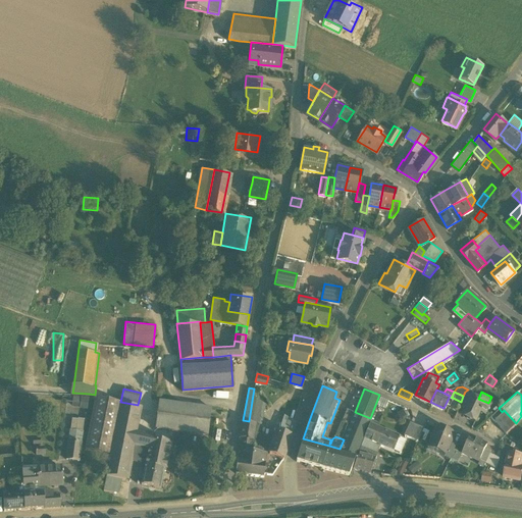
[(464,409),(470,395),(466,393),(459,406),(464,409)]
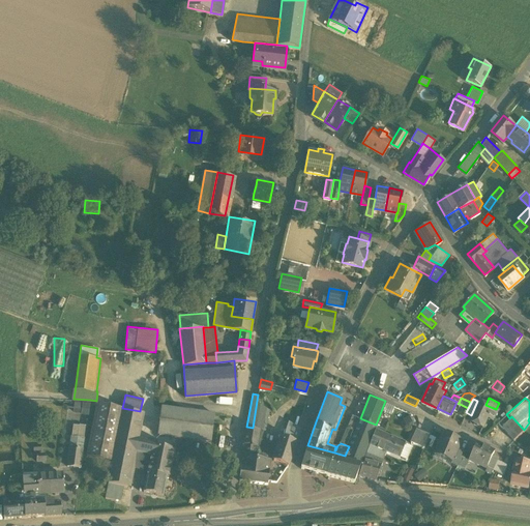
[(72,411),(81,412),(82,401),(75,400),(72,411)]
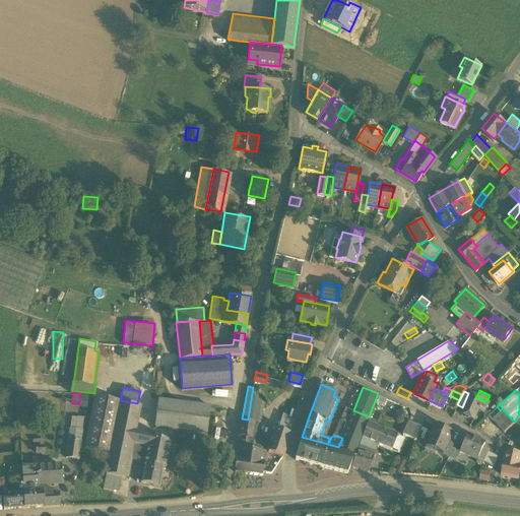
[(88,393),(80,393),(79,404),(86,405),(88,393)]
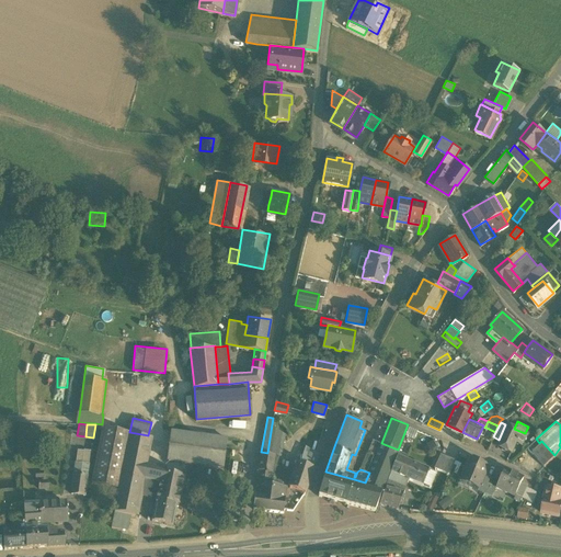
[(275,454),(281,455),(285,432),(272,424),(267,453),(275,454)]
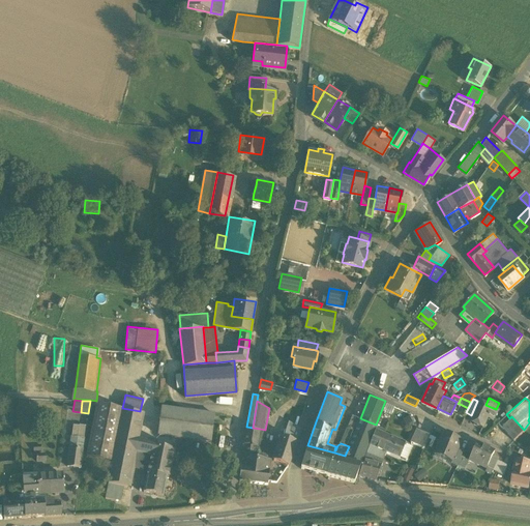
[(391,411),(394,405),(386,401),(383,408),(391,411)]
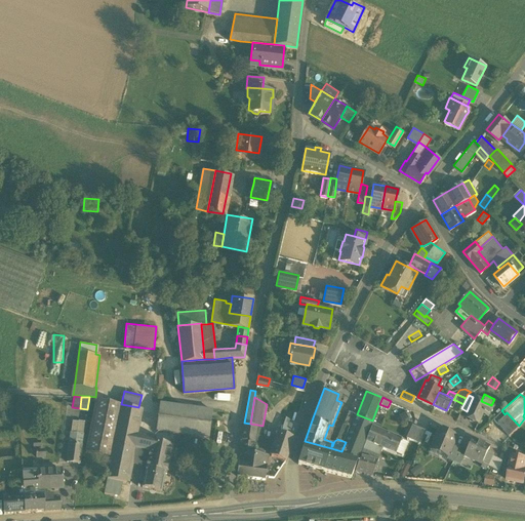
[(469,417),(477,422),(482,411),(487,413),(491,405),(481,401),(473,397),(467,411),(471,412),(469,417)]
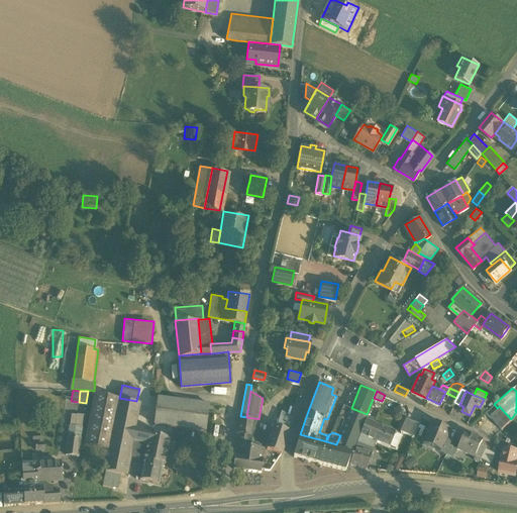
[(85,442),(109,447),(119,398),(95,393),(94,397),(85,442)]
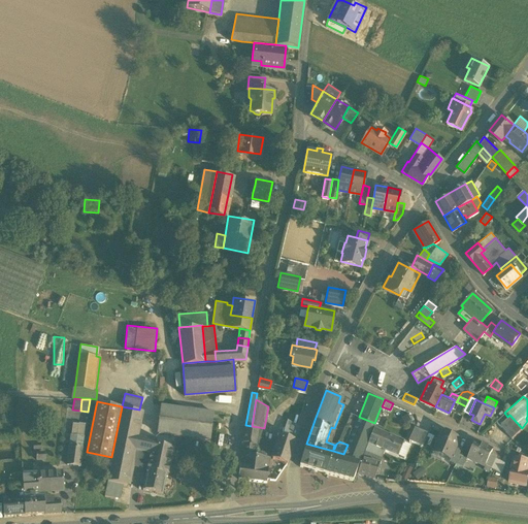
[(159,432),(209,438),(213,411),(162,403),(159,432)]
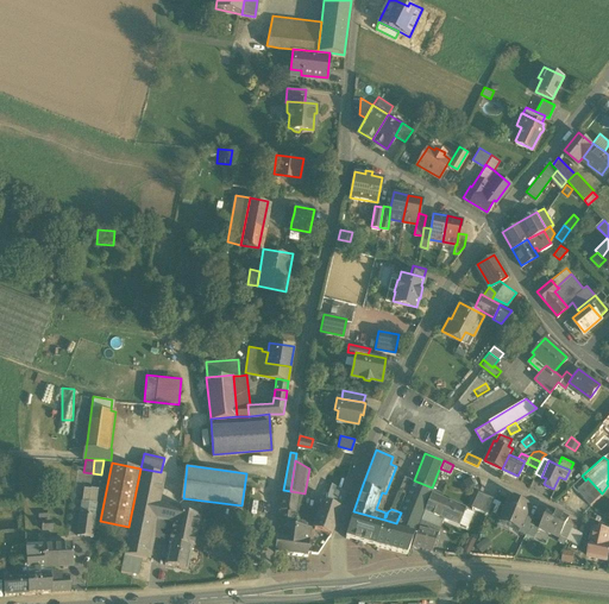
[(161,472),(140,469),(129,527),(124,553),(142,557),(146,558),(151,535),(155,515),(158,502),(164,472),(161,472)]
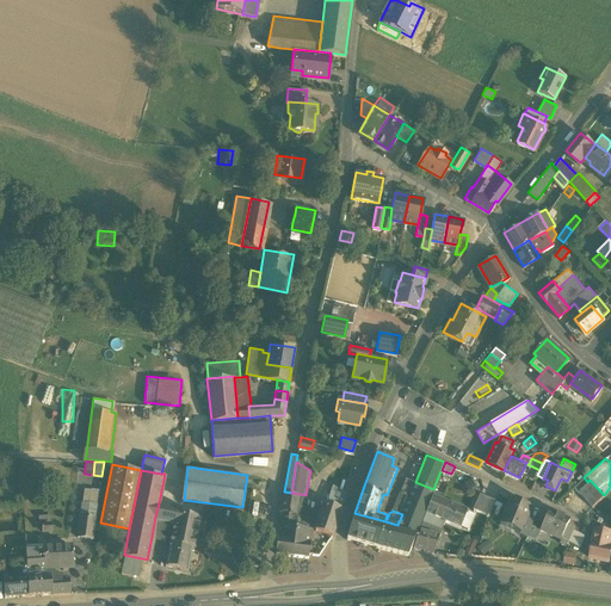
[(476,486),(471,476),(463,481),(469,490),(476,486)]
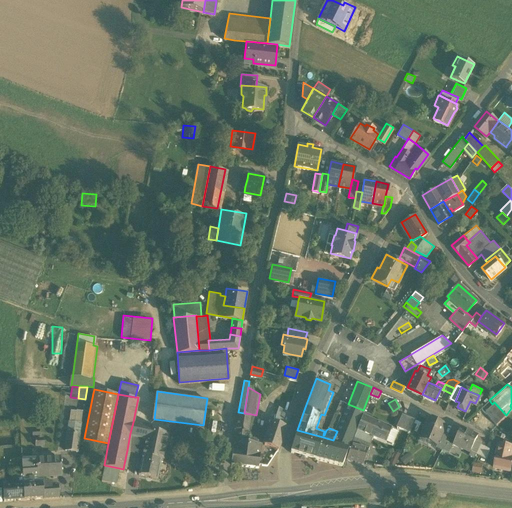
[(481,407),(484,411),(492,404),(489,400),(481,407)]
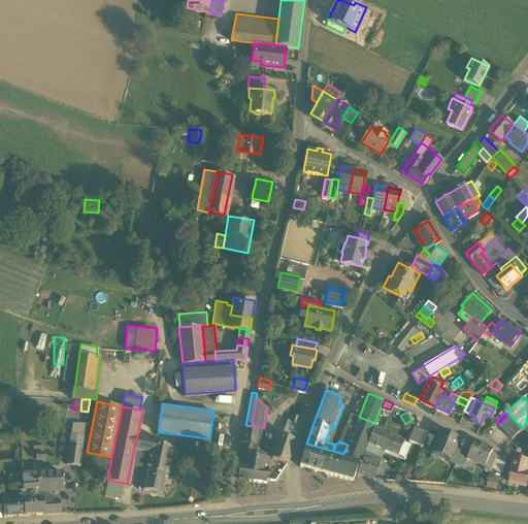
[(348,445),(343,454),(342,457),(358,463),(374,423),(359,417),(350,414),(345,426),(353,429),(348,445)]
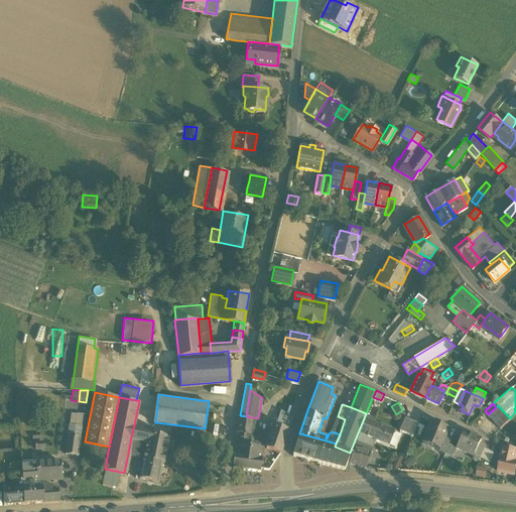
[(498,405),(496,407),(488,414),(501,427),(510,418),(498,405)]
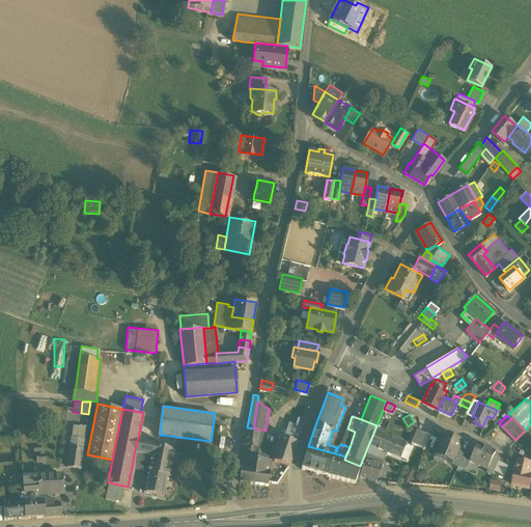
[(288,421),(283,437),(296,441),(301,428),(288,421)]
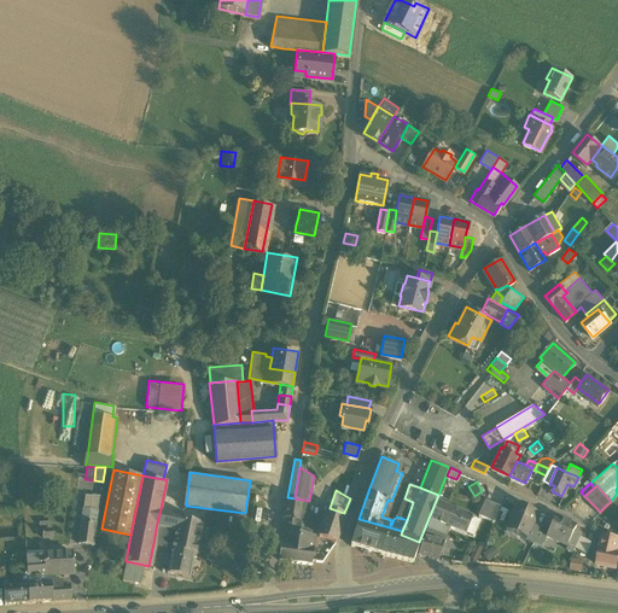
[(98,508),(99,494),(92,492),(92,494),(85,492),(83,506),(98,508)]
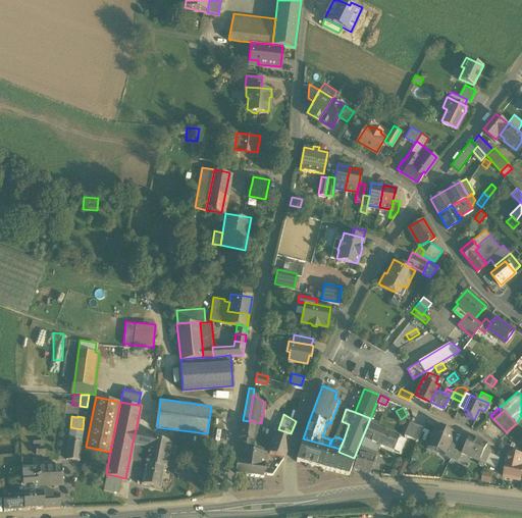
[(241,435),(249,437),(253,437),(256,422),(249,421),(243,420),(241,435)]
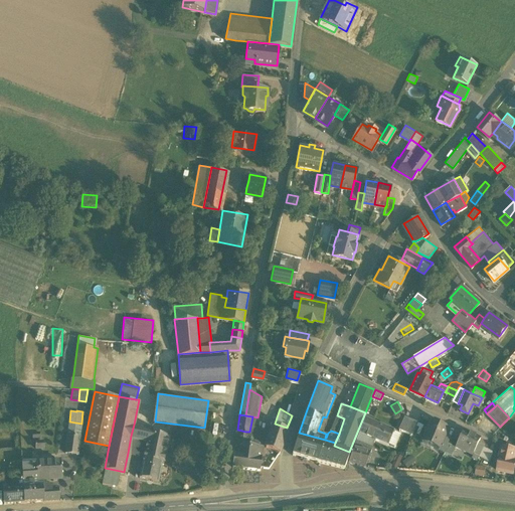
[(397,428),(411,434),(417,420),(404,414),(397,428)]
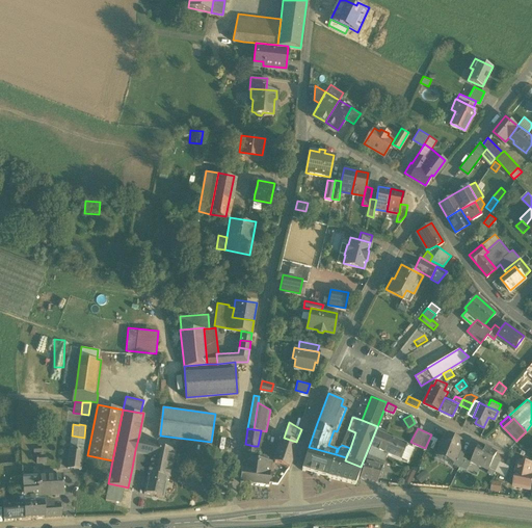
[(348,429),(342,445),(350,448),(355,432),(348,429)]
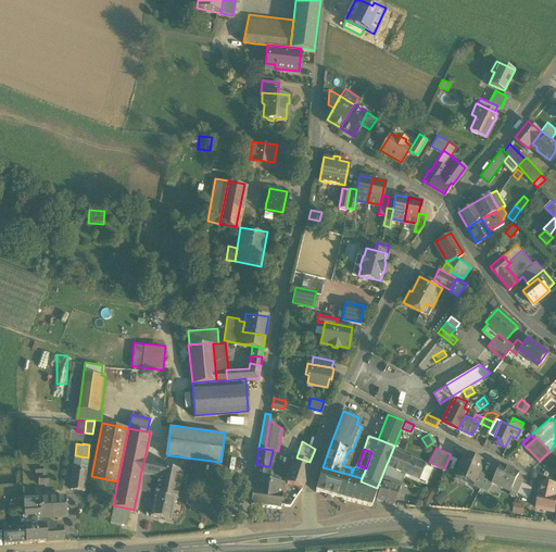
[(278,451),(273,450),(269,466),(265,466),(264,477),(270,478),(270,473),(278,474),(280,460),(277,460),(278,451)]
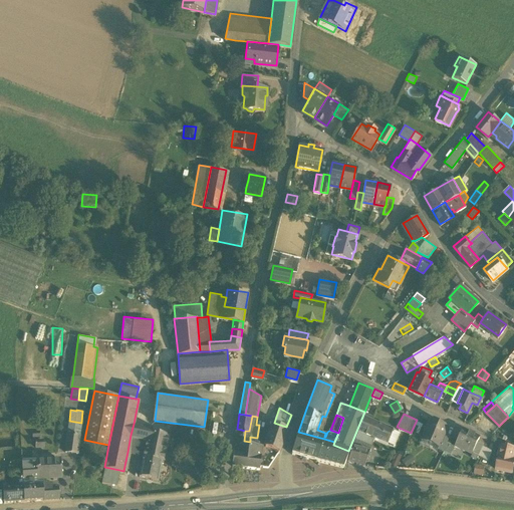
[(363,416),(358,430),(362,432),(371,436),(371,435),(376,422),(370,420),(370,418),(363,416)]
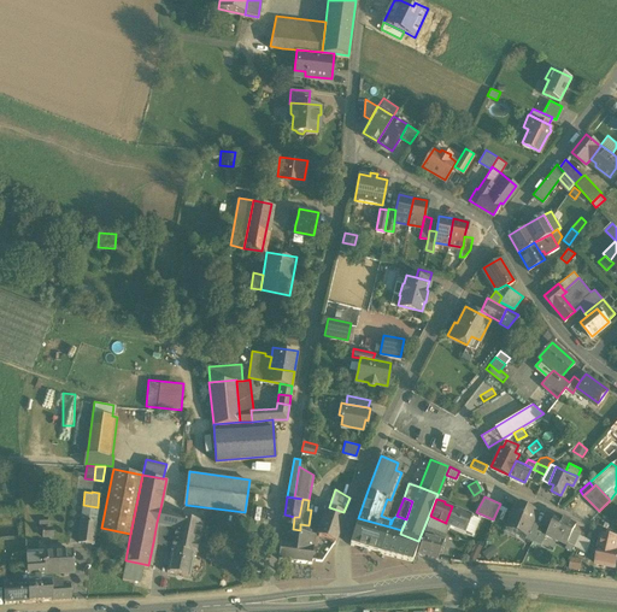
[(526,534),(527,535),(532,521),(536,510),(515,501),(506,522),(517,525),(515,530),(526,534)]
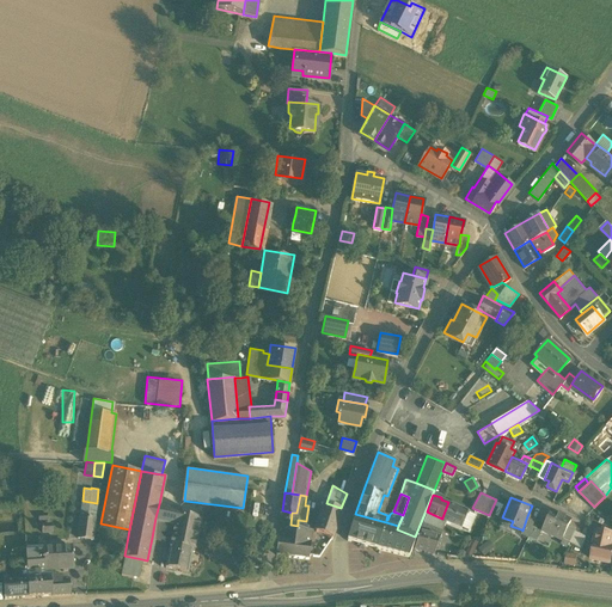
[(83,501),(80,514),(95,516),(97,503),(83,501)]
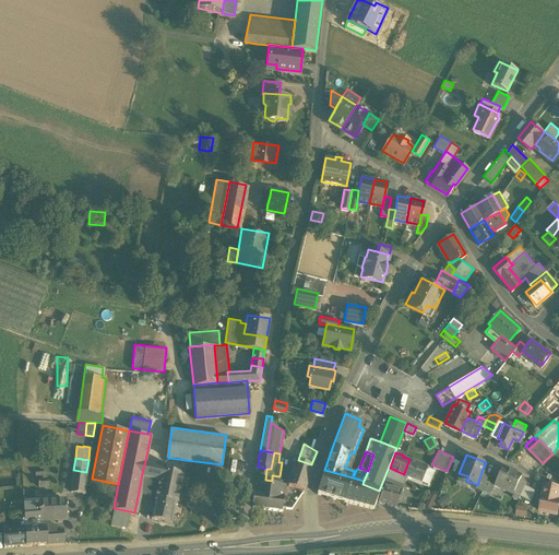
[(411,459),(409,459),(404,473),(406,474),(420,480),(427,464),(411,459)]
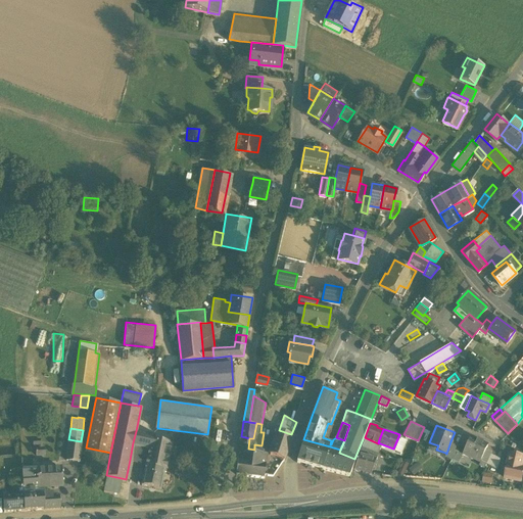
[(284,457),(291,434),(279,430),(277,430),(270,452),(284,457)]
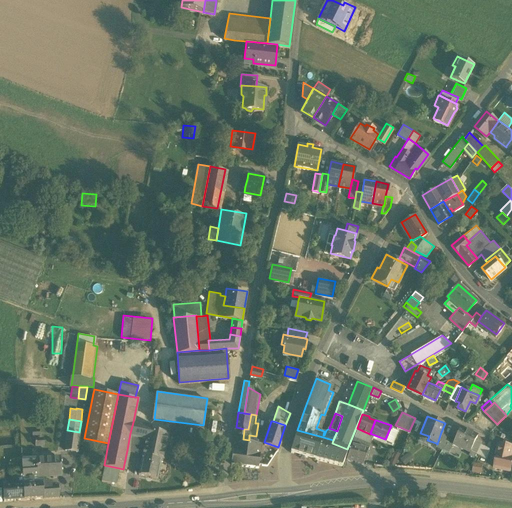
[(141,424),(133,422),(130,433),(138,435),(141,424)]
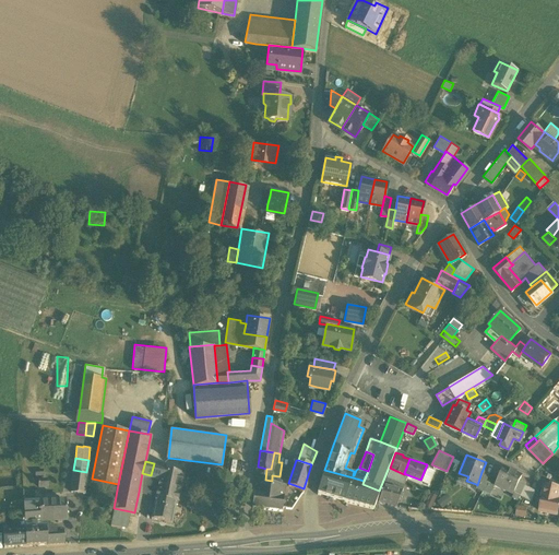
[(176,499),(178,500),(183,473),(162,469),(163,465),(154,463),(151,475),(155,476),(159,477),(158,482),(156,495),(176,499)]
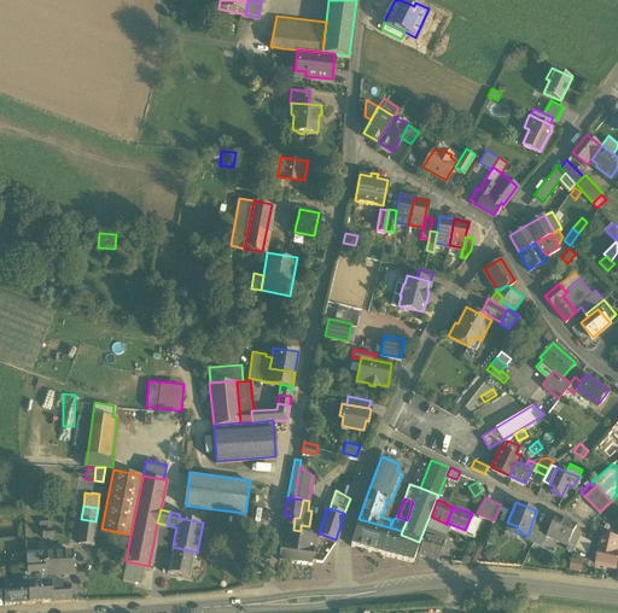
[(481,517),(472,513),(465,530),(473,533),(481,517)]
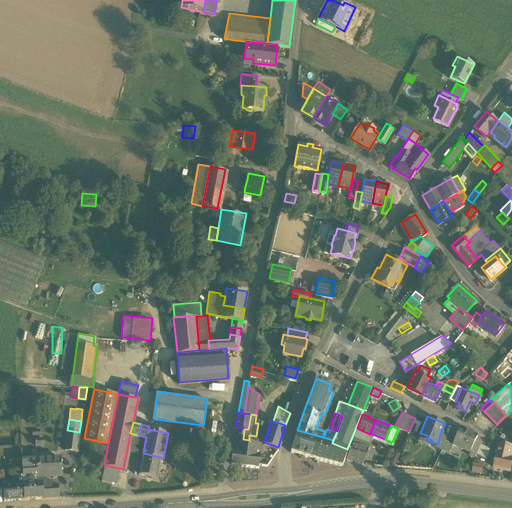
[(463,446),(470,449),(475,438),(477,434),(459,426),(452,442),(462,447),(463,446)]
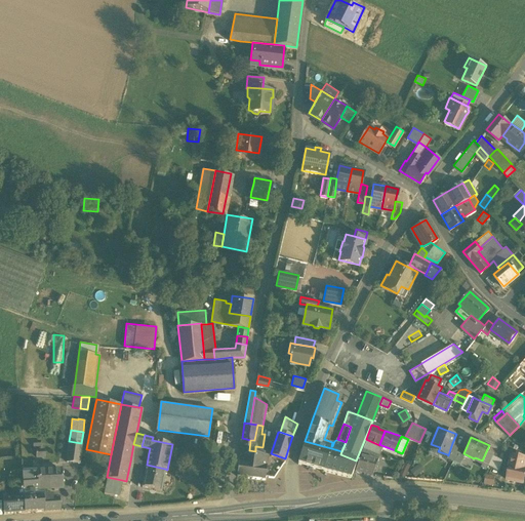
[(240,449),(249,450),(250,440),(242,438),(240,449)]
